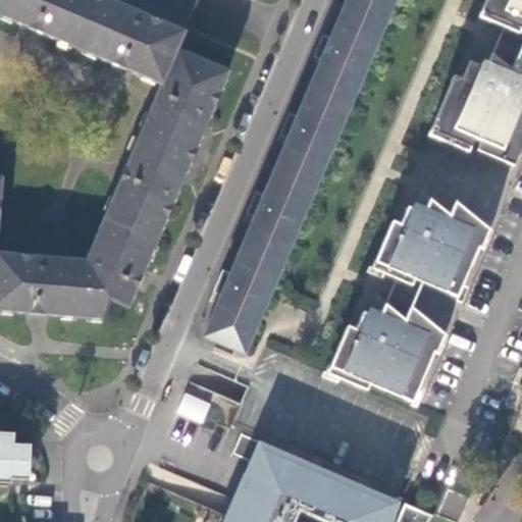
[(49,311),(105,315),(114,298),(131,304),(136,292),(145,270),(181,185),(185,177),(201,139),(205,129),(230,70),(178,48),(187,31),(114,0),(1,0),(0,4),(0,13),(22,23),(42,32),(114,62),(164,84),(119,187),(101,231),(90,257),(1,251),(3,220),(5,176),(0,175),(0,306),(28,309),(49,311)]
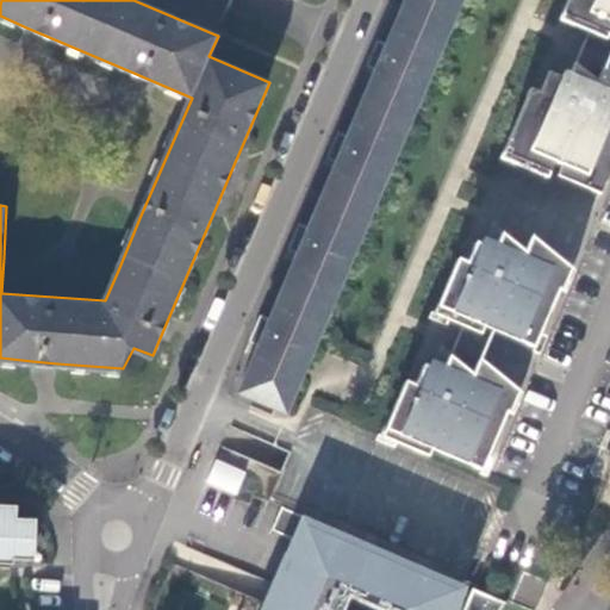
[(461,0),(406,0),(388,45),(379,42),(371,62),(380,66),(350,137),(341,134),(331,154),(341,157),(311,228),(302,224),(293,244),(303,249),(273,319),(265,315),(255,336),(265,341),(242,393),(287,412),(461,0)]
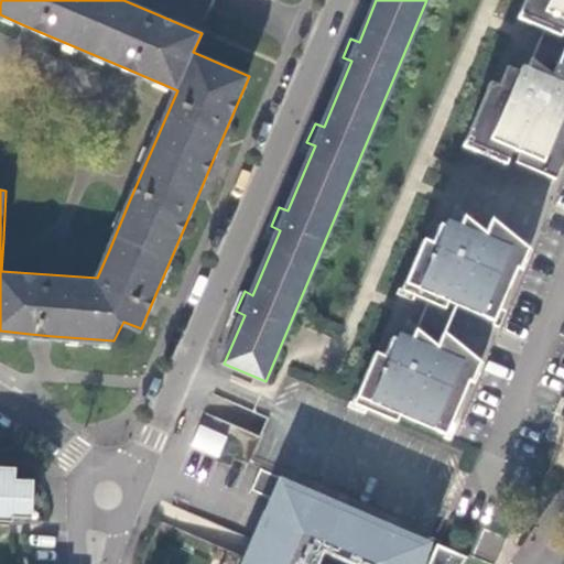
[(563,0),(524,0),(517,19),(561,38),(563,30),(563,0)]
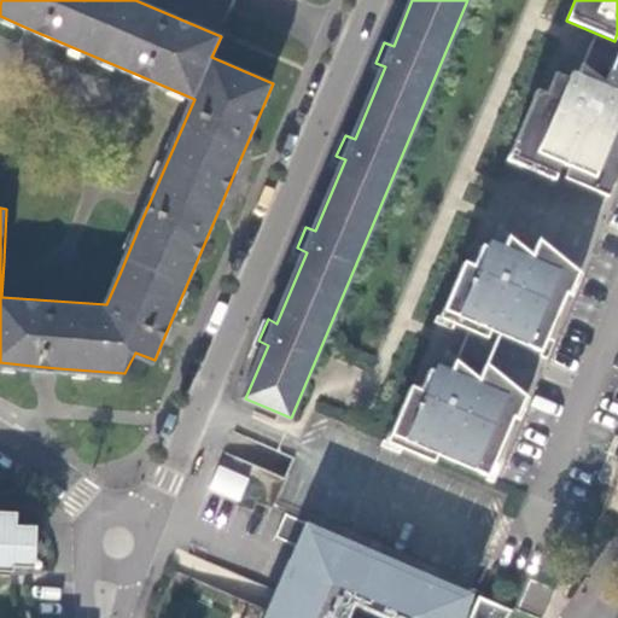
[(566,68),(599,80),(569,57),(566,68)]
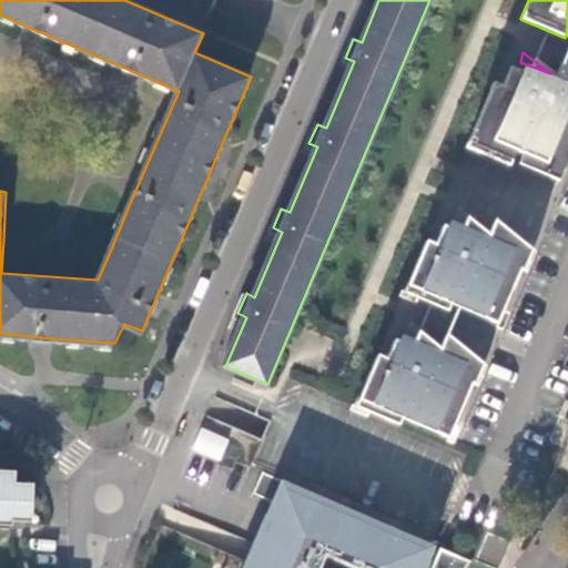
[(504,80),(496,77),(466,149),(509,168),(517,151),(525,154),(521,163),(560,181),(567,162),(567,64),(558,57),(550,73),(520,62),(518,68),(510,66),(504,80)]
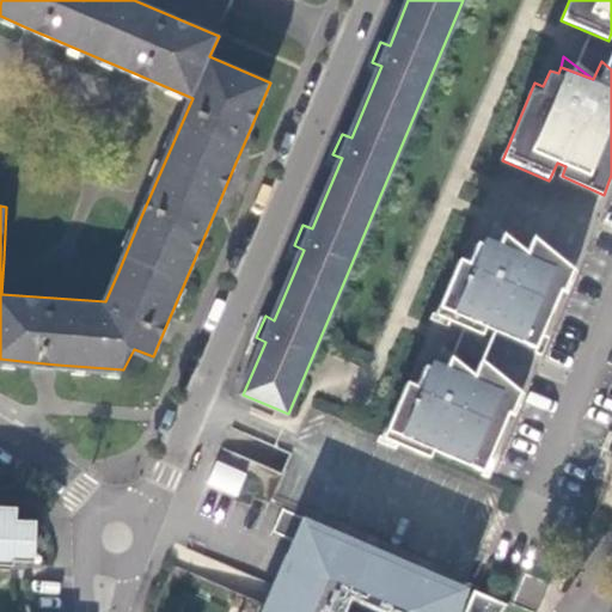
[(503,248),(527,256),(495,226),(487,249),(500,252),(503,248)]
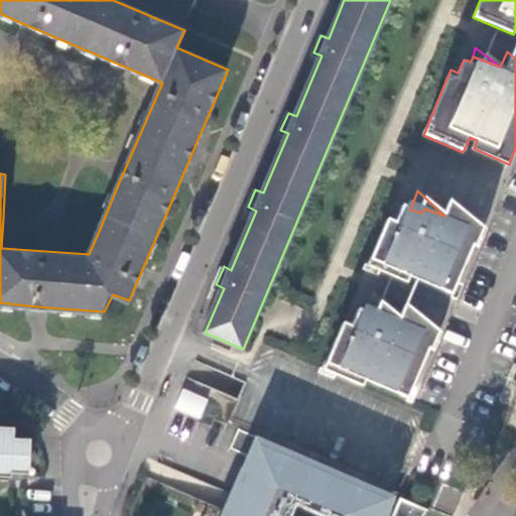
[(395,221),(388,219),(369,265),(408,283),(410,277),(455,295),(482,231),(450,203),(444,216),(424,209),(421,213),(410,210),(400,205),(395,221)]
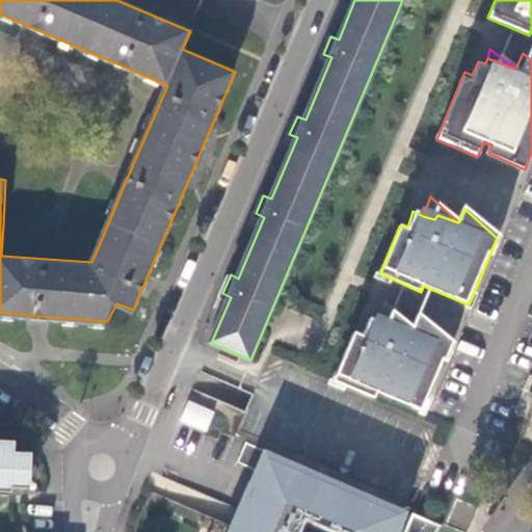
[(384,309),(379,323),(389,327),(392,321),(413,329),(384,309)]
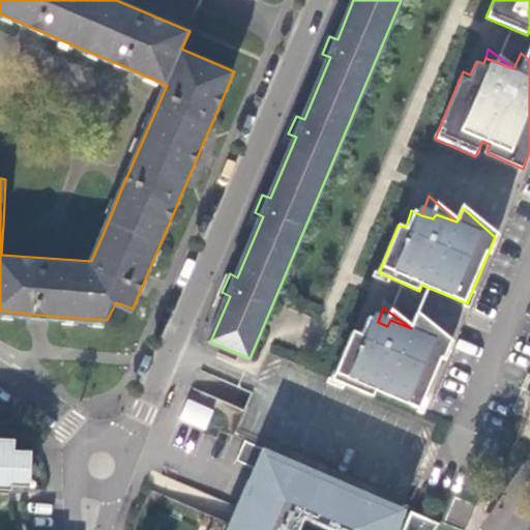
[(332,380),(374,398),(377,390),(421,410),(449,343),(417,316),(411,328),(390,320),(387,326),(378,322),(369,318),(361,335),(353,332),(332,380)]
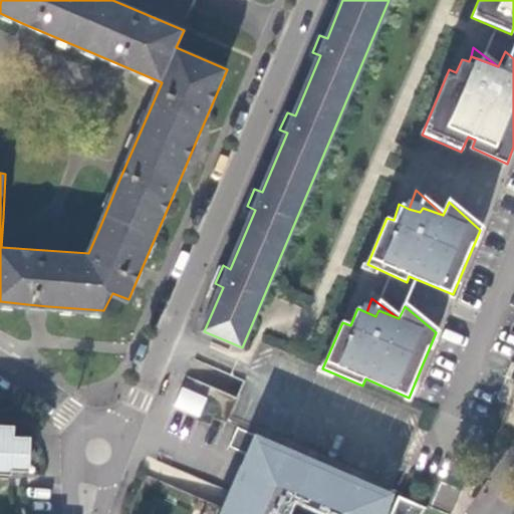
[(176,406),(201,417),(209,399),(184,388),(176,406)]
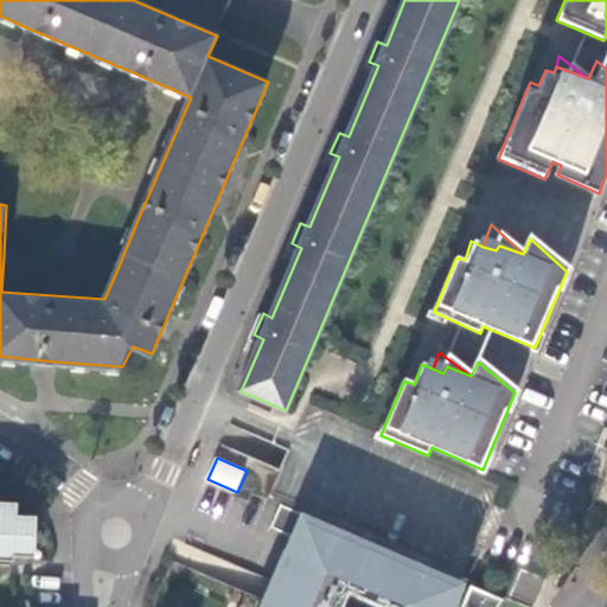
[(0,557),(13,558),(13,554),(34,555),(36,518),(18,517),(18,504),(0,503),(0,557)]
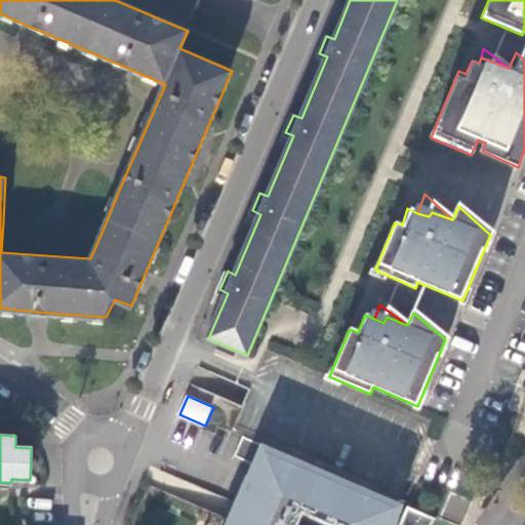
[(388,524),(399,501),(245,436),(236,455),(256,465),(230,524),(388,524)]
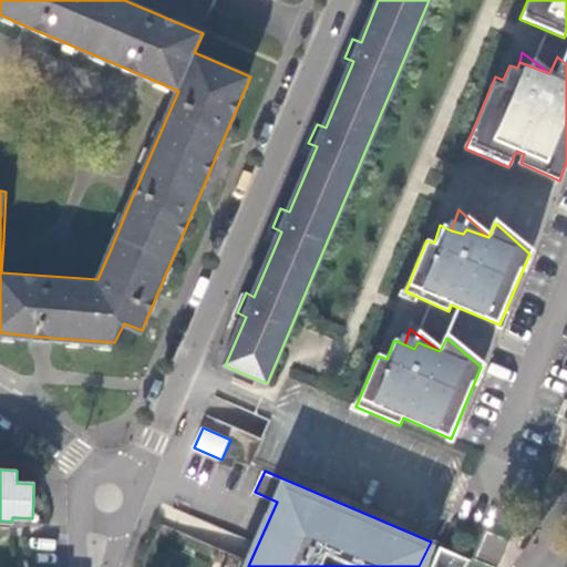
[(474,559),(491,566),(497,566),(509,540),(486,531),(474,559)]
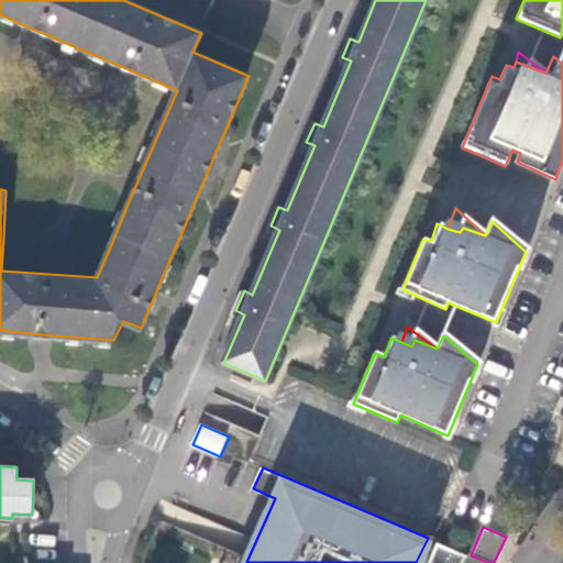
[(427,562),(461,562),(467,555),(437,542),(427,562)]
